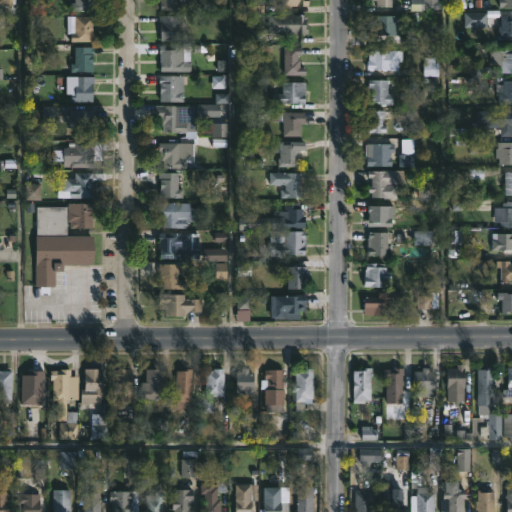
[(15,0),(15,13),(0,13),(0,0),(15,0)]
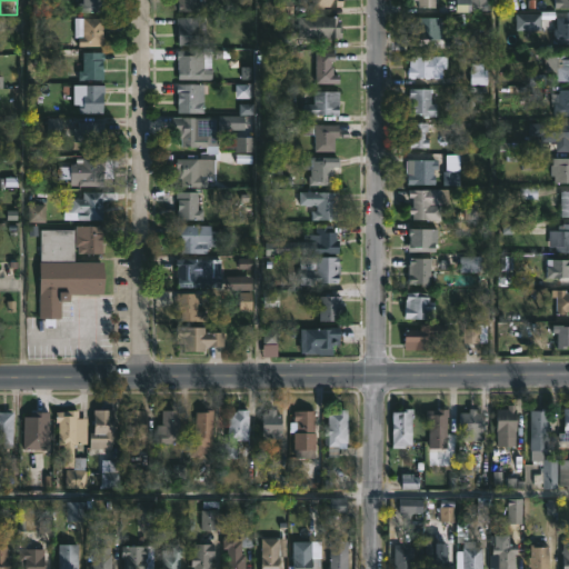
[(105,0),(105,12),(78,13),(78,3),(82,3),(82,0),(105,0)]
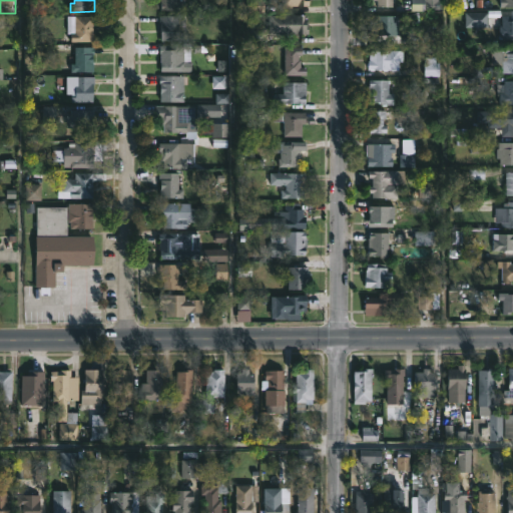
[(185,0),(185,10),(160,10),(159,0),(185,0)]
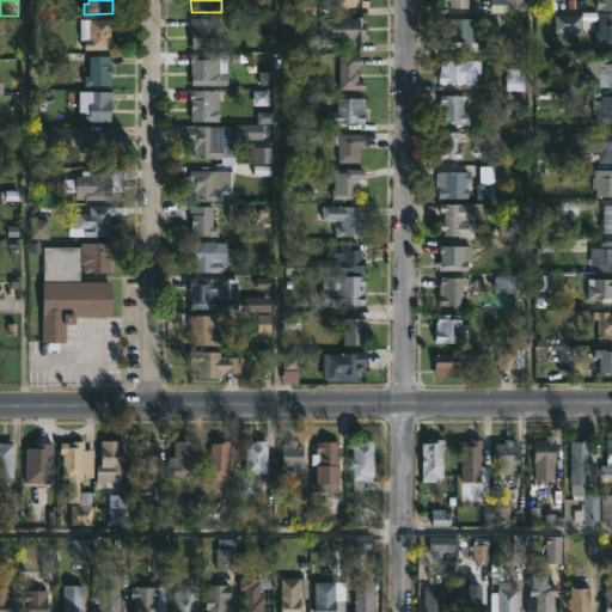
[(469,0),(445,0),(445,11),(470,11),(469,0)]
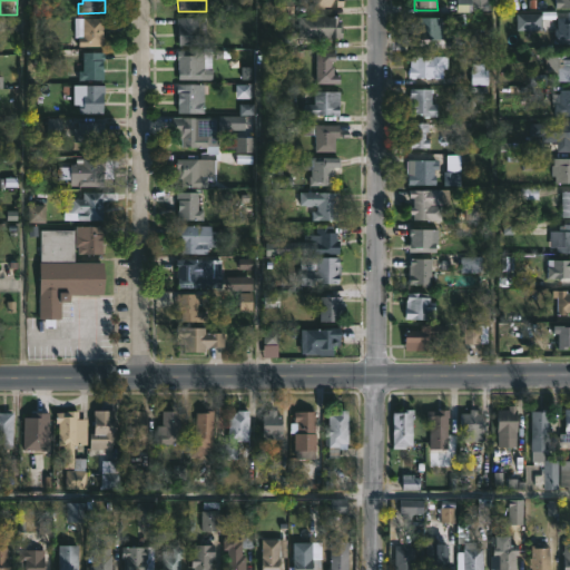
[(569,10),(569,0),(556,0),(557,10),(569,10)]
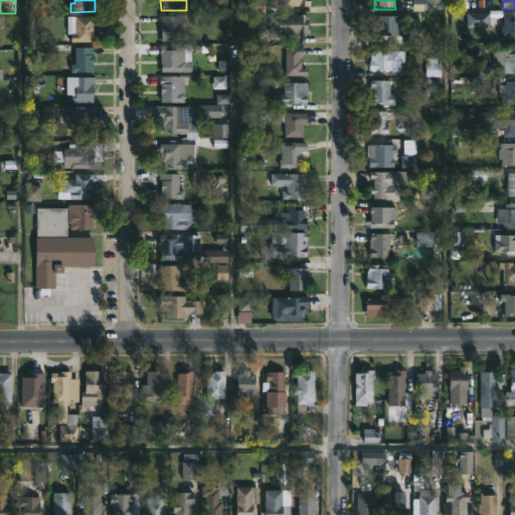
[(490,25),(467,26),(466,11),(489,11),(490,25)]
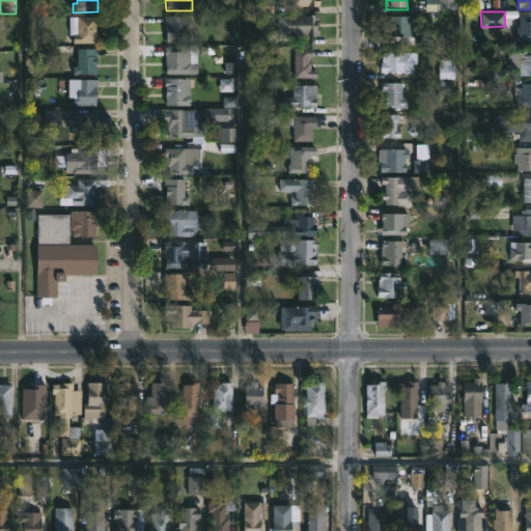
[(413,35),(382,34),(382,23),(387,23),(387,15),(414,15),(413,35)]
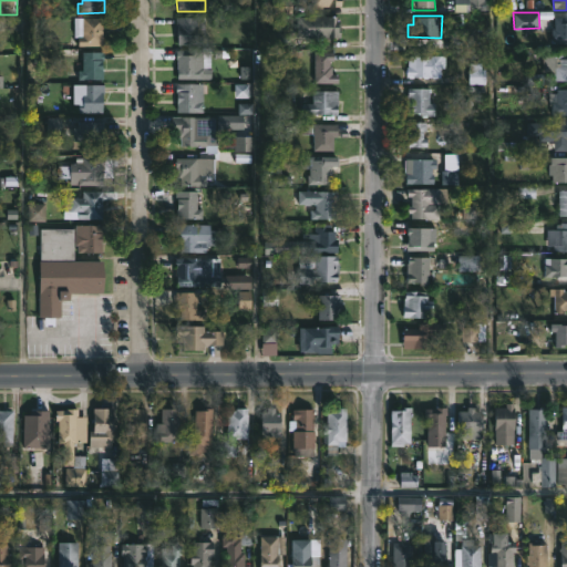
[(206,18),(205,37),(203,37),(203,45),(177,45),(177,24),(176,24),(176,17),(206,18)]
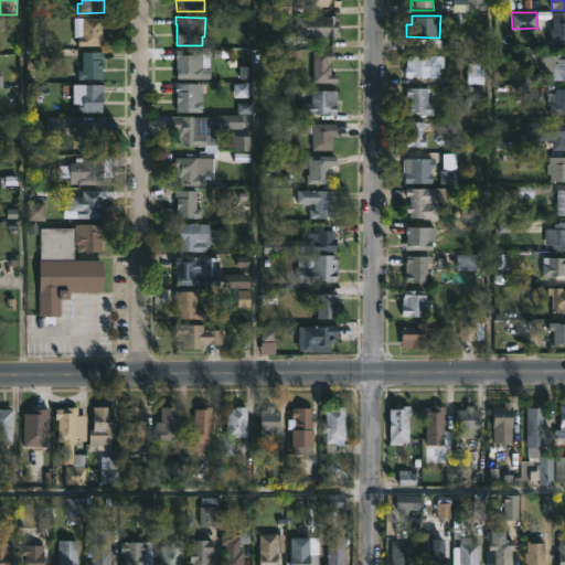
[(338,17),(338,25),(340,25),(340,38),(296,38),(296,17),(338,17)]
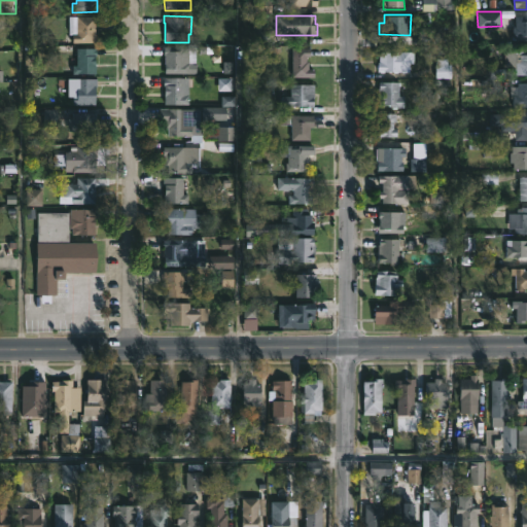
[(95,28),(95,43),(73,43),(73,35),(64,35),(65,16),(96,18),(95,28)]
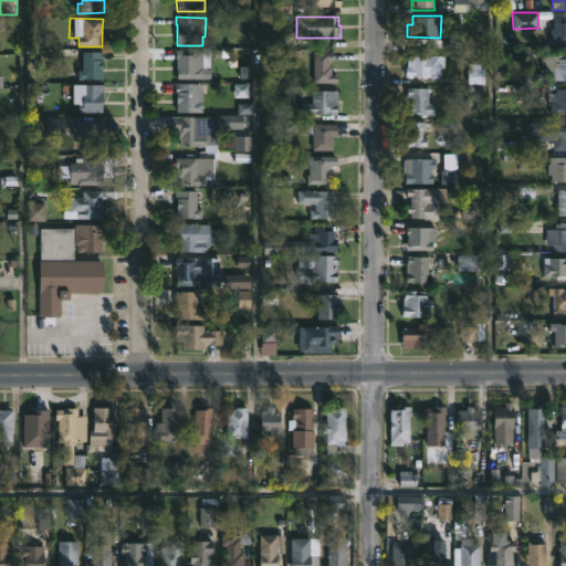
[(565,44),(554,44),(554,39),(551,39),(551,29),(554,30),(554,18),(565,18),(565,44)]
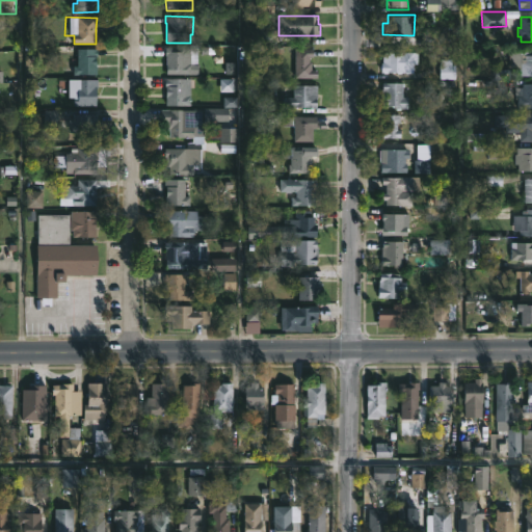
[(531,76),(517,76),(517,68),(510,68),(510,44),(531,44),(531,76)]
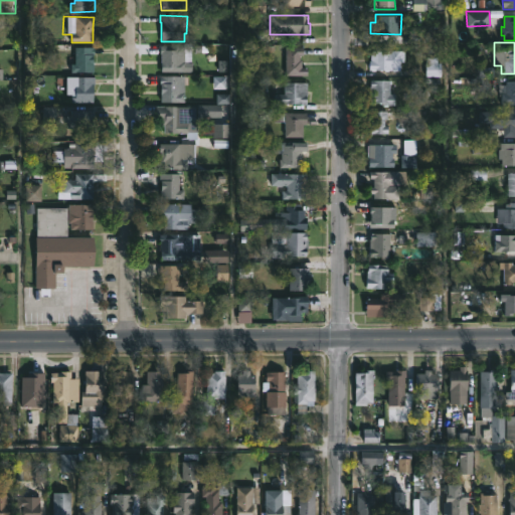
[(94,48),(93,73),(68,72),(68,51),(74,51),(74,46),(94,48)]
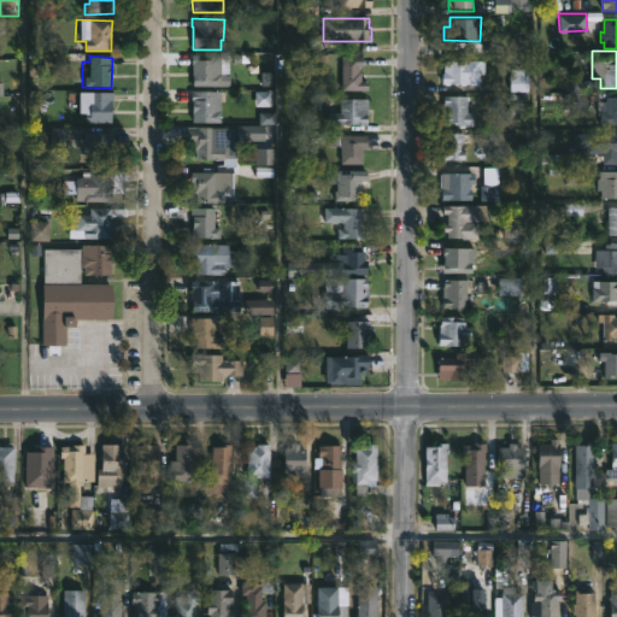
[(229,56),(229,76),(221,76),(221,87),(193,86),(193,82),(191,82),(191,80),(193,80),(193,65),(191,65),(191,63),(175,63),(175,56),(229,56)]
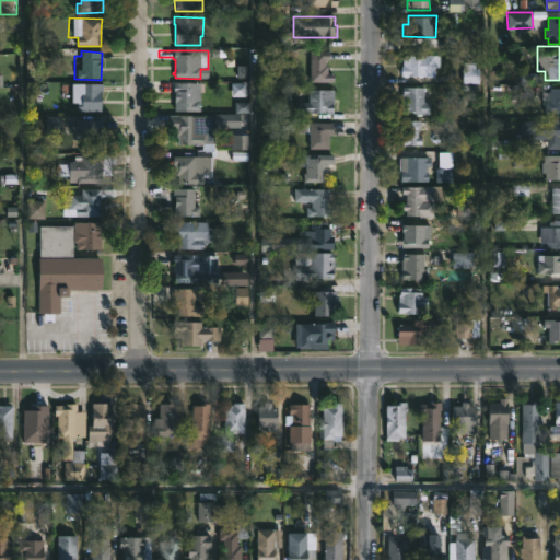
[(330,58),(330,61),(326,61),(326,66),(328,66),(328,73),(334,74),(334,82),(310,82),(311,51),(330,53),(330,58)]
